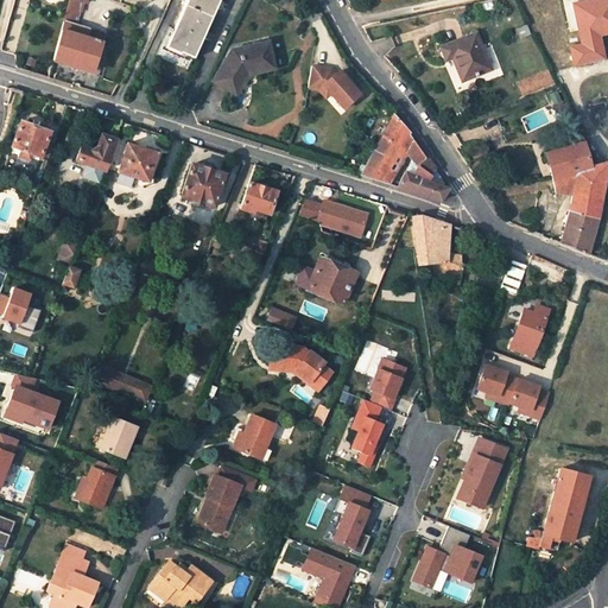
[(220,0),(187,0),(165,49),(181,56),(182,54),(194,59),(220,0)]
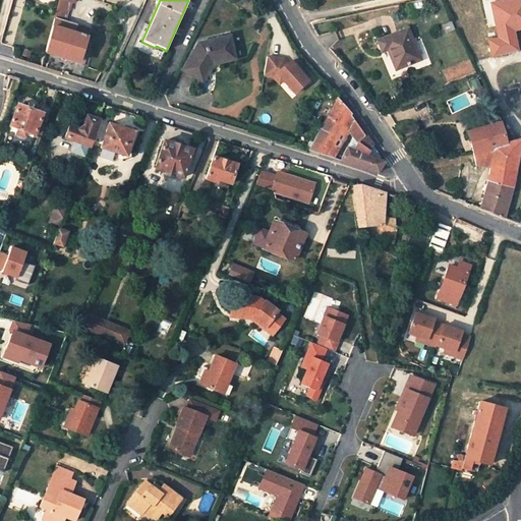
[(78,63),(89,30),(65,22),(70,4),(59,1),(45,53),(78,63)]
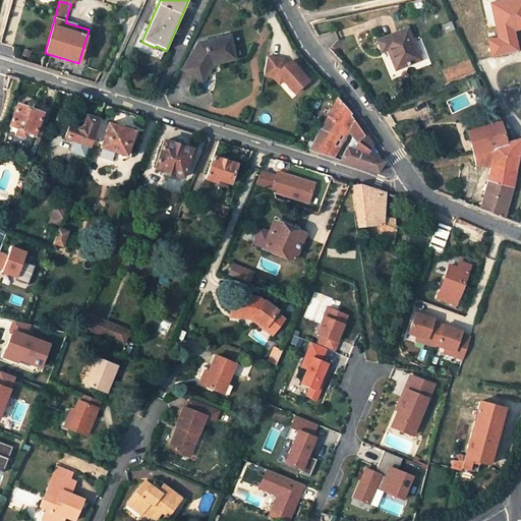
[(443,26),(446,34),(452,31),(449,24),(443,26)]
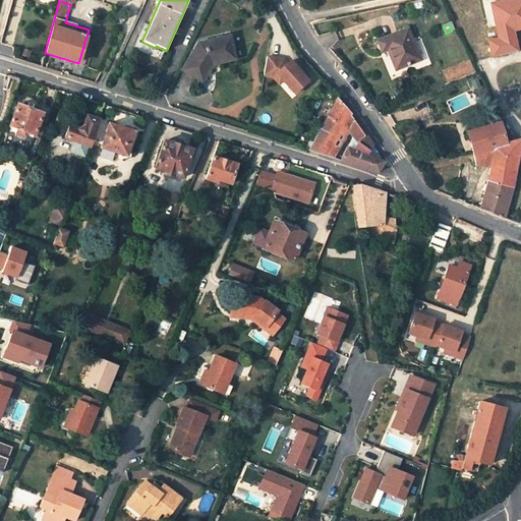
[(407,31),(378,42),(382,53),(390,50),(393,57),(391,58),(396,69),(420,60),(407,31)]
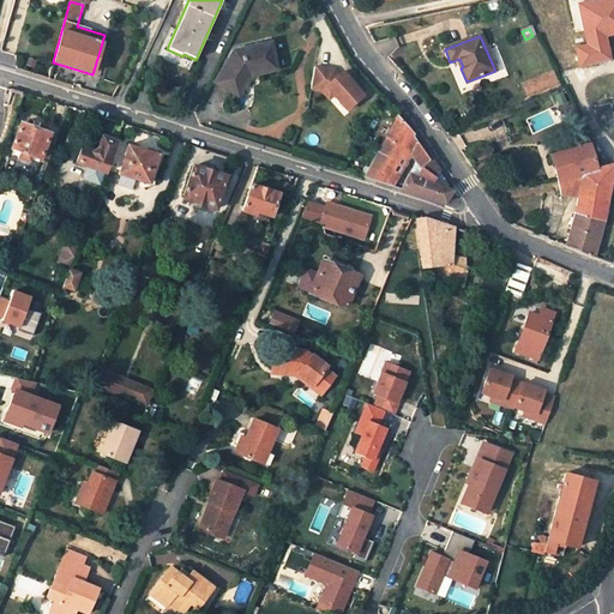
[(215,83),(234,95),(242,79),(251,77),(277,71),(272,43),(234,52),(215,83)]
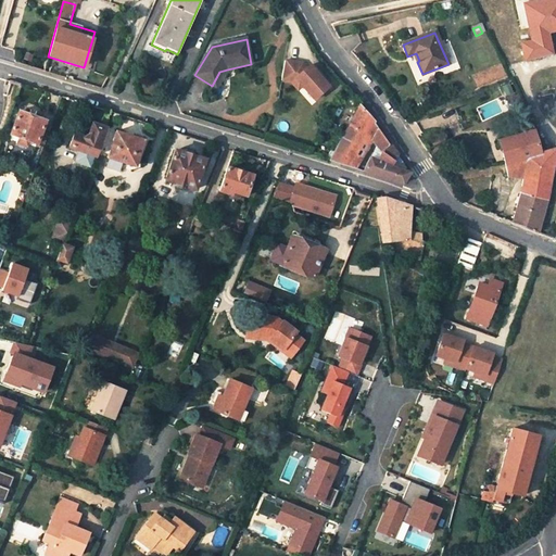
[(328,84),(307,63),(305,66),(300,62),(282,59),(280,79),(291,80),(294,77),(315,97),(328,84)]
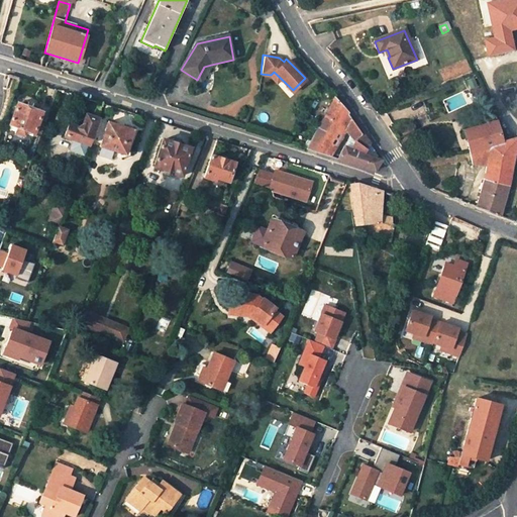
[(211,65),(204,67),(197,80),(201,83),(211,65)]
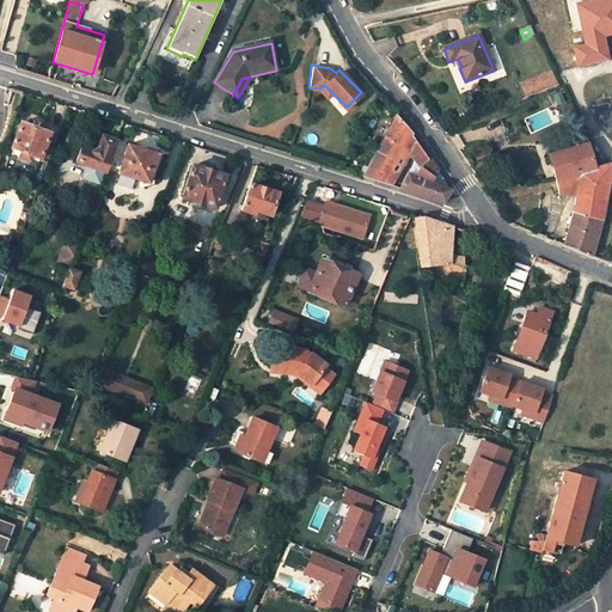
[(392,187),(397,177),(392,171),(403,151),(410,154),(416,144),(411,136),(412,134),(396,116),(363,177),(392,187)]
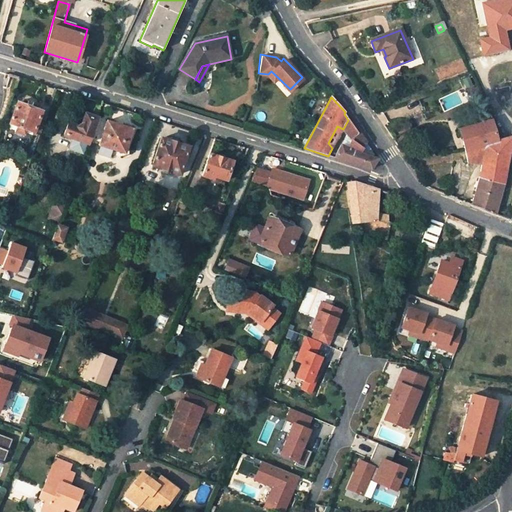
[(41,112),(17,103),(9,124),(17,127),(15,133),(24,136),(26,130),(33,133),(41,112)]
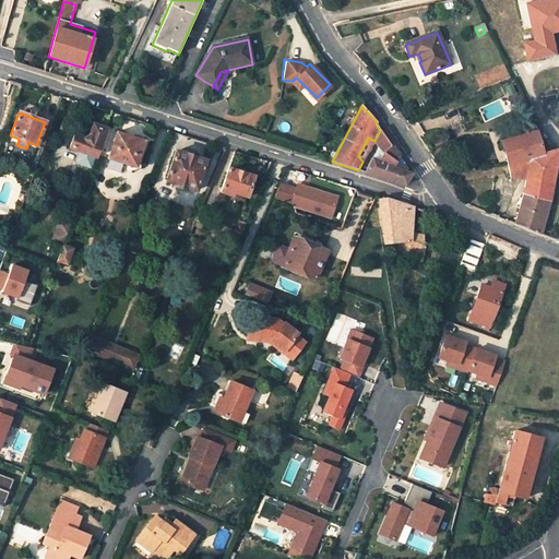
[(116,134),(107,159),(135,167),(143,142),(135,140),(141,122),(130,119),(125,137),(116,134)]
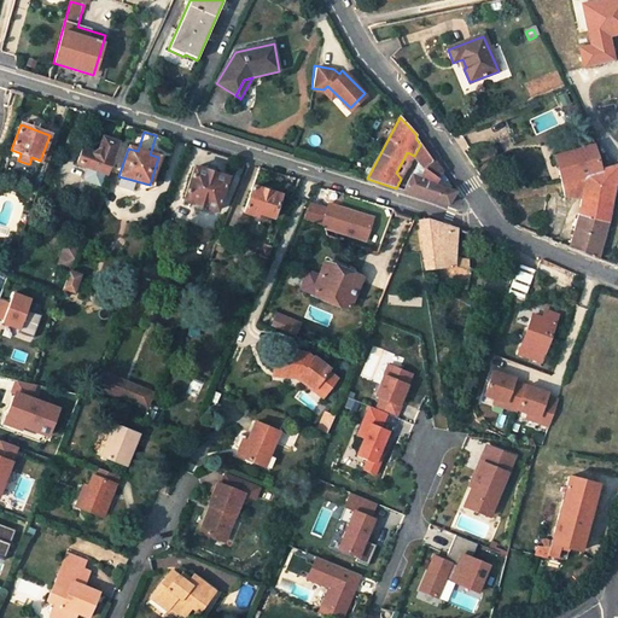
[(48,163),(58,139),(50,135),(40,161),(48,163)]
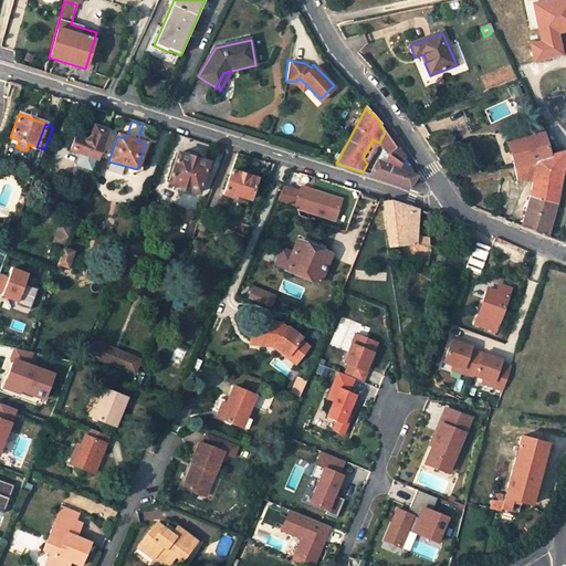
[(107,132),(94,127),(90,138),(85,142),(75,138),(71,150),(81,154),(96,160),(107,132)]
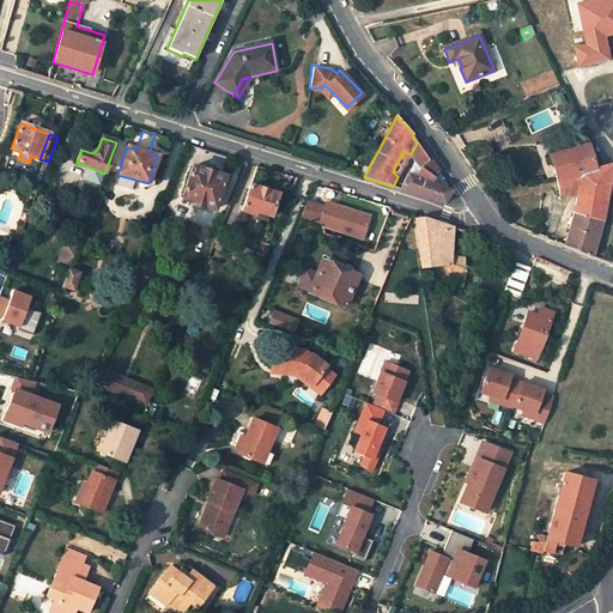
[(420,167),(429,159),(417,144),(411,155),(420,167)]
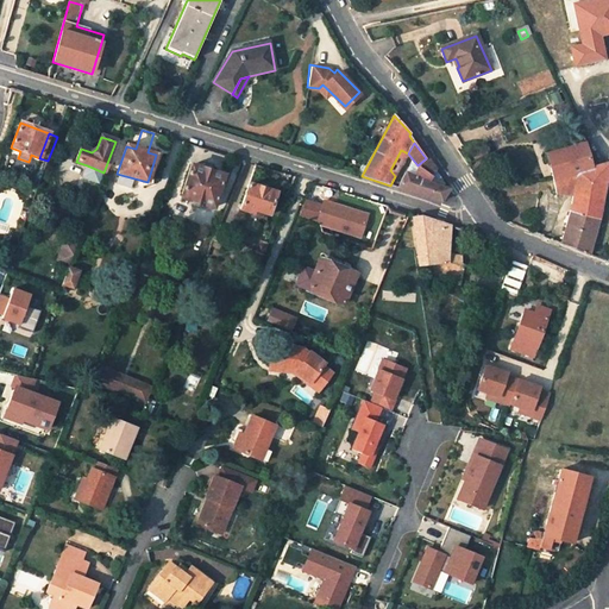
[(554,184),(557,194),(573,195),(571,213),(560,246),(589,257),(598,219),(604,189),(608,164),(608,163),(601,167),(591,169),(584,145),(547,155),(554,184)]
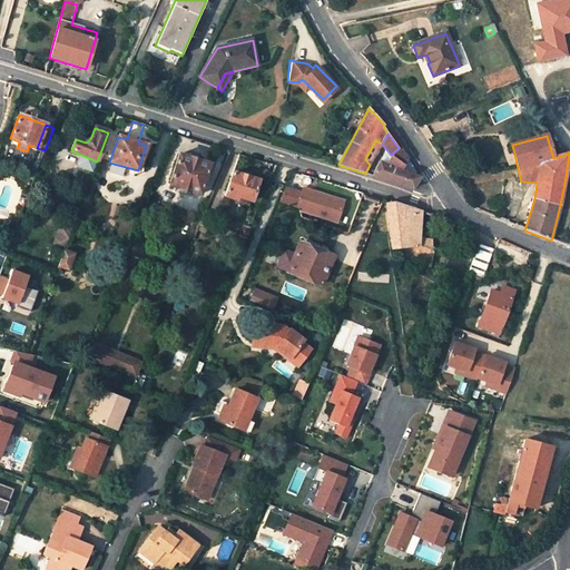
[(370,165),(382,144),(375,140),(365,159),(370,165)]
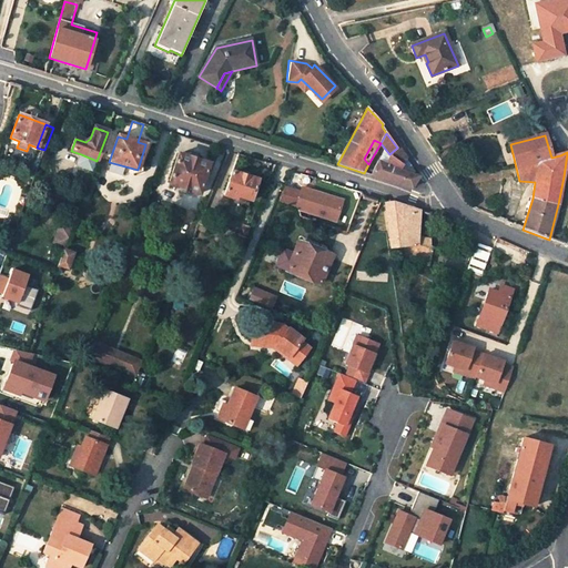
[(372,175),(412,188),(419,176),(414,168),(409,173),(408,176),(395,172),(396,169),(397,164),(402,152),(399,148),(397,148),(389,154),(387,156),(386,161),(385,164),(378,162),(372,175)]
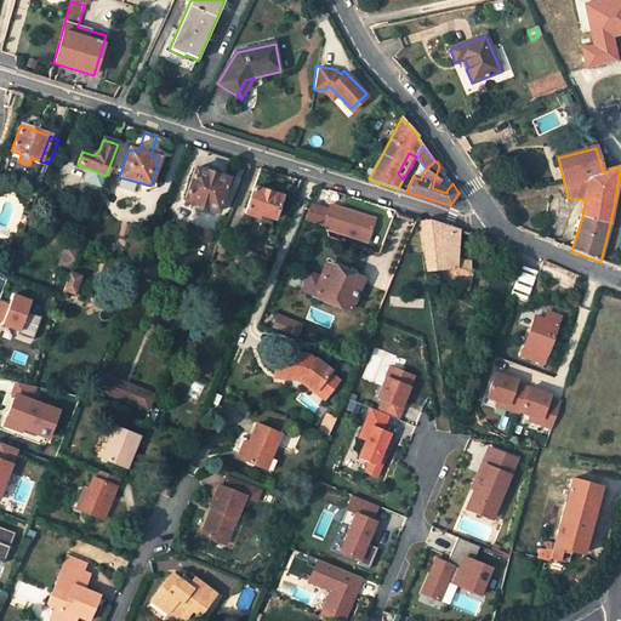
[(106,176),(89,169),(84,182),(101,188),(106,176)]
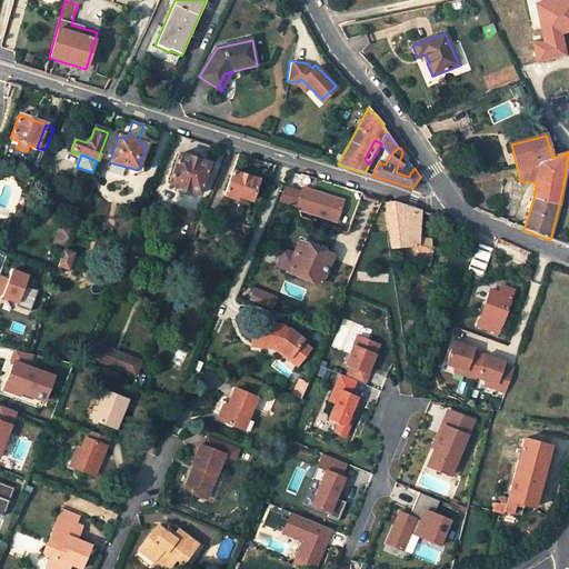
[(198,195),(207,165),(179,156),(169,186),(198,195)]
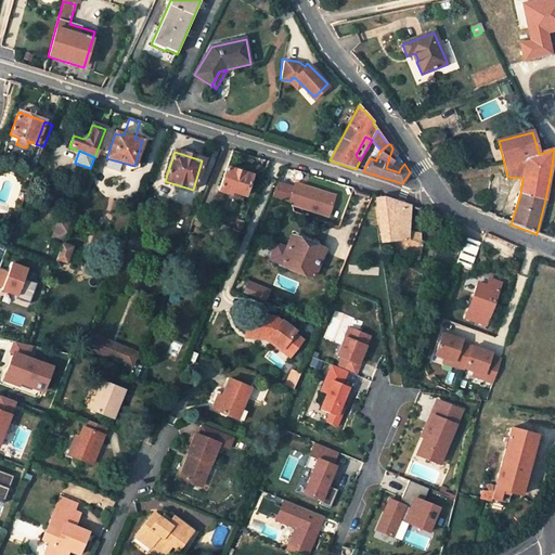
[(252,177),(227,168),(218,192),(230,195),(231,191),(245,196),(252,177)]
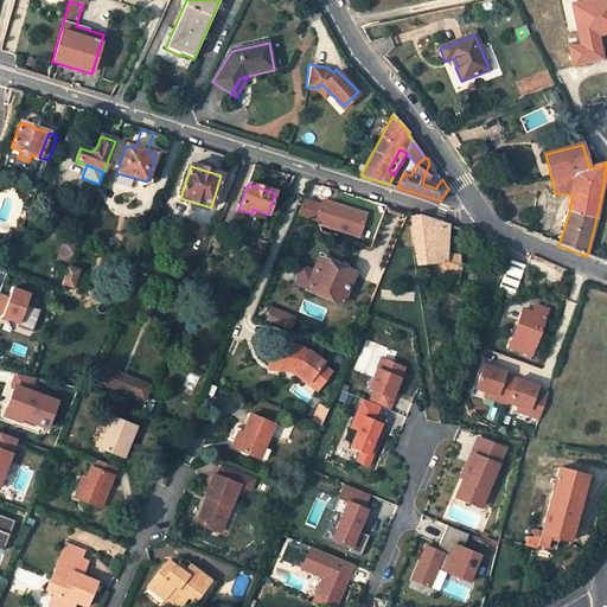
[(93,186),(87,200),(93,203),(97,189),(93,186)]
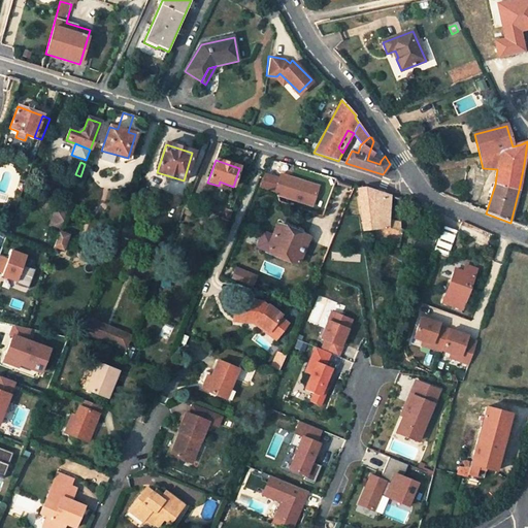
[(278,179),(264,174),(258,188),(273,193),(274,193),(278,179)]
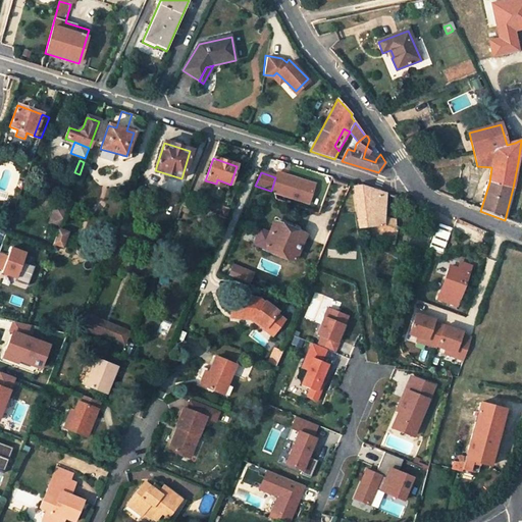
[(276,173),(275,177),(271,191),(272,192),(310,204),(315,186),(276,173)]
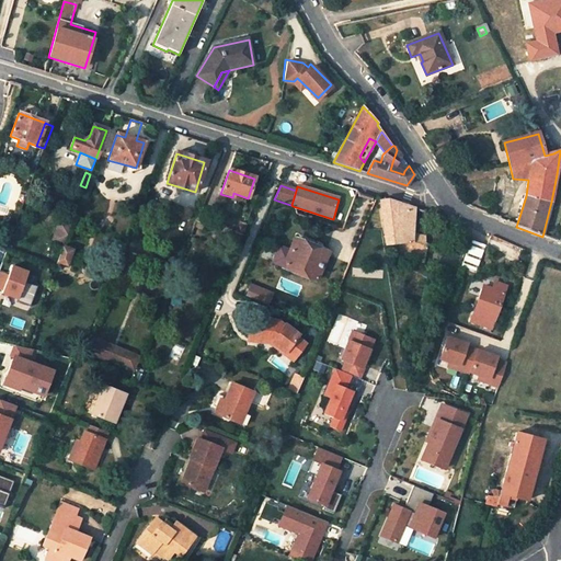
[(387,245),(397,244),(411,242),(412,241),(412,235),(414,208),(381,198),(387,245)]
